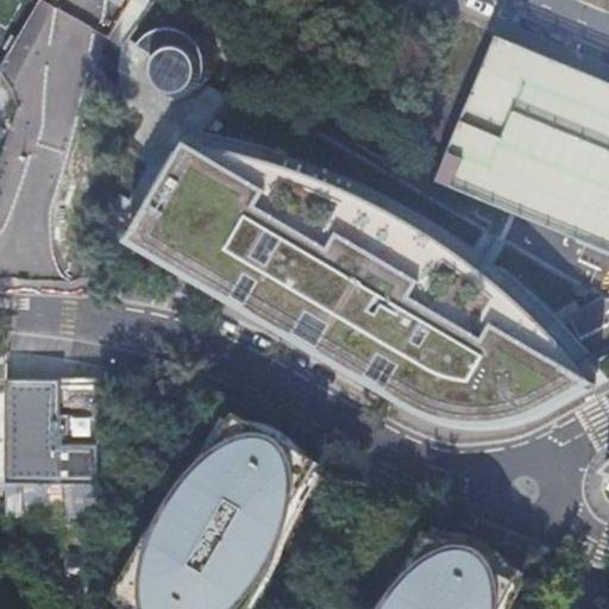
[(176,98),(192,96),(205,92),(214,86),(218,76),(220,66),(220,52),(217,44),(214,39),(206,29),(199,24),(190,19),(181,18),(171,18),(162,19),(149,26),(142,33),(137,41),(154,50),(150,61),(152,79),(164,92),(176,98)]
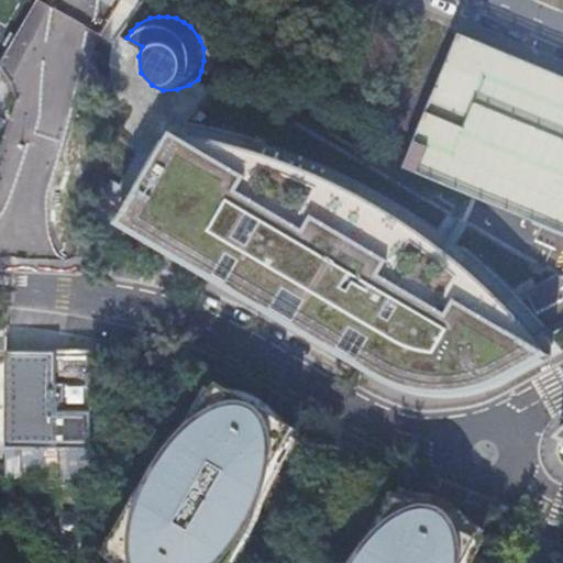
[(227,143),(174,132),(119,223),(388,382),(404,389),(421,395),(431,396),(450,397),(459,396),(501,383),(534,367),(551,357),(528,331),(508,309),(478,279),(446,253),(414,229),(378,206),(342,186),(305,169),(266,155),(227,143)]
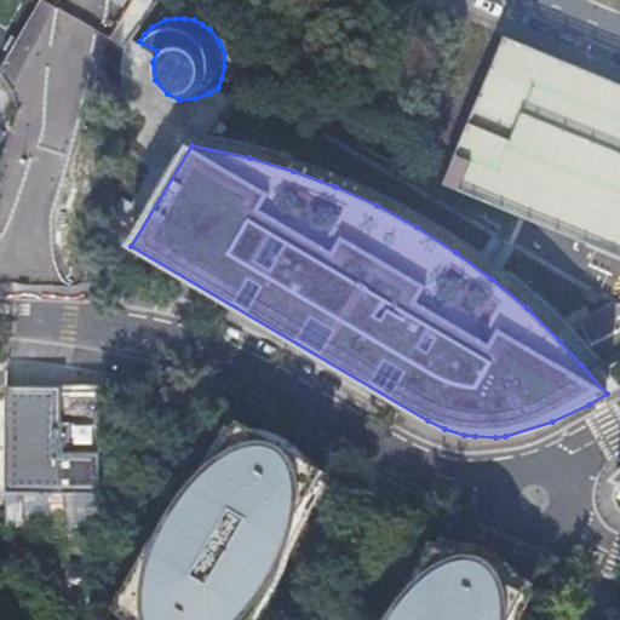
[(619,360),(606,368),(616,389),(619,386),(619,360)]
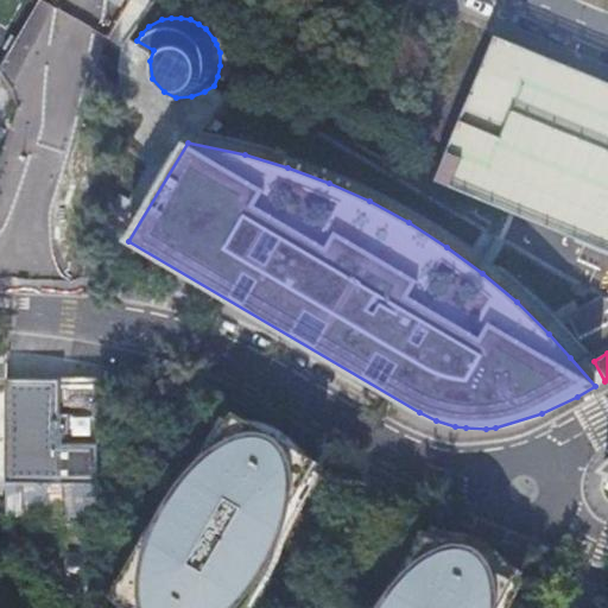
[(62,416),(62,381),(7,380),(5,514),(97,517),(100,417),(62,416)]
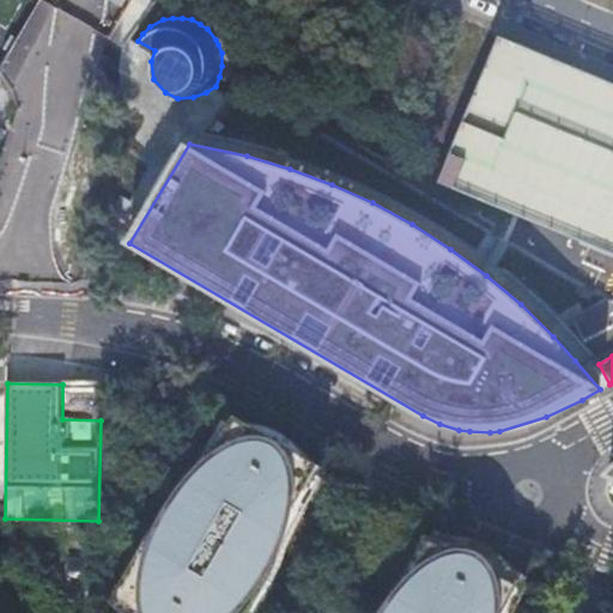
[(113,604),(125,612),(244,612),(249,606),(256,611),(272,583),(263,578),(275,558),(271,556),(297,510),(293,508),(308,481),(313,485),(320,472),(322,467),(311,461),(249,425),(238,418),(229,434),(228,436),(232,438),(217,463),(213,461),(194,492),(192,491),(165,534),(157,529),(146,546),(156,551),(138,582),(128,576),(113,604)]
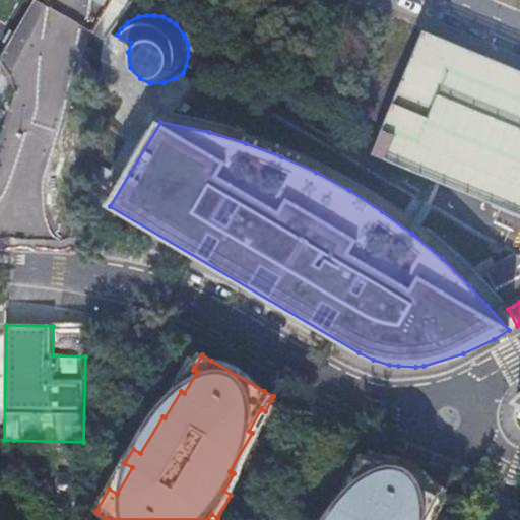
[(212,359),(211,361),(264,391),(264,389),(259,384),(252,378),(245,373),(236,368),(229,365),(221,362),(212,359)]
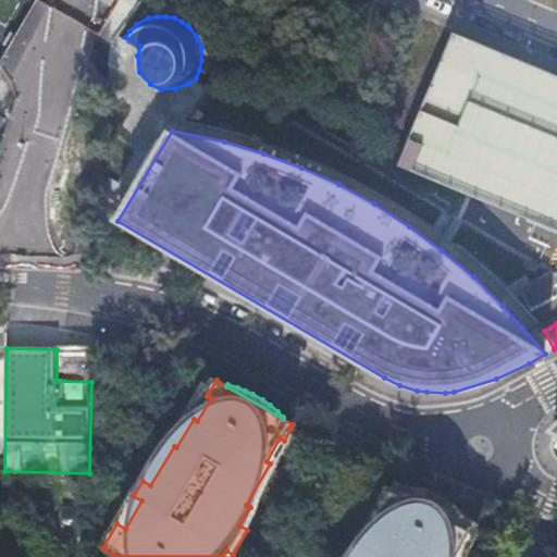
[(174,441),(143,481),(150,485),(174,446),(176,447),(194,419),(197,421),(211,398),(207,396),(208,394),(205,392),(174,441)]
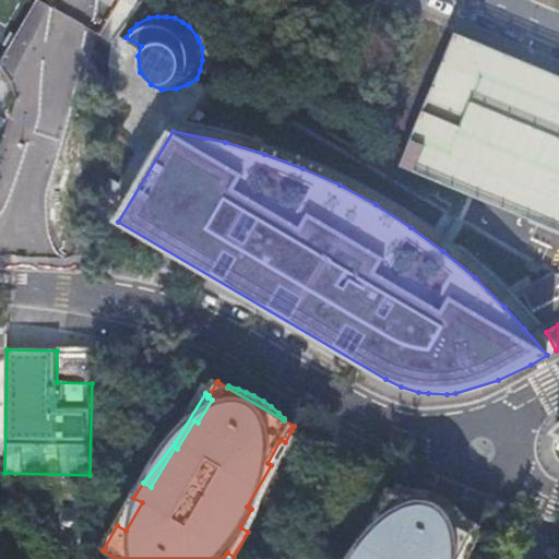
[(285,442),(281,439),(268,463),(271,465),(247,507),(251,509),(240,527),(248,532),(256,512),(266,483),(272,472),(295,432),(292,430),(285,442)]
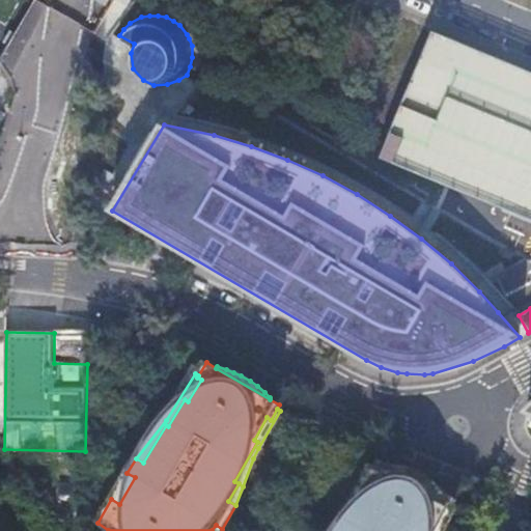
[(445,530),(457,505),(454,504),(456,500),(446,495),(446,493),(439,486),(420,474),(407,469),(391,465),(390,466),(381,462),(379,465),(375,463),(350,510),(335,530),(333,530),(445,530)]
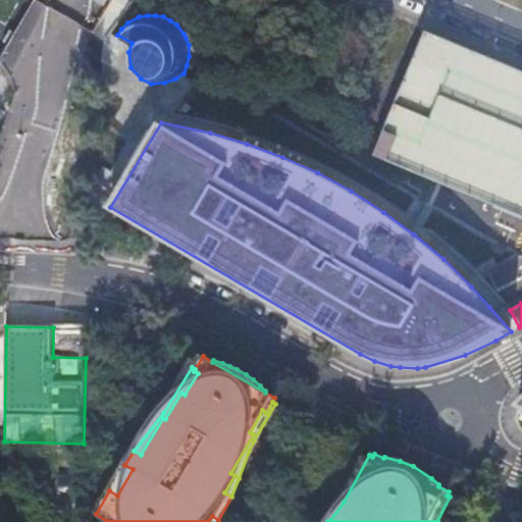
[(124,465),(109,490),(117,496),(133,469),(124,465)]
